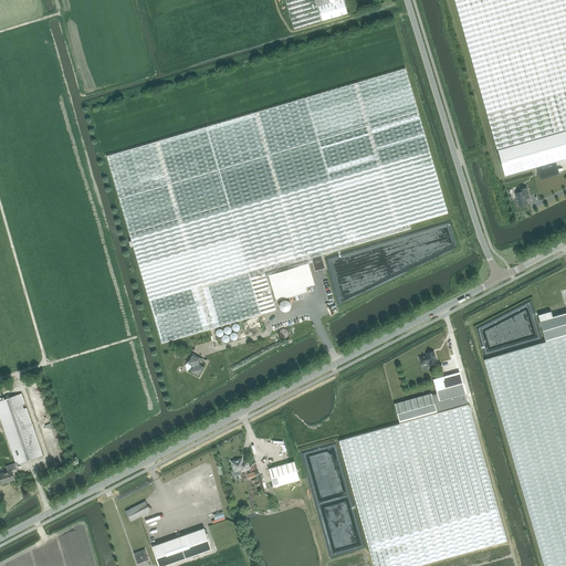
[(284,0),(293,29),(322,21),(317,7),(315,0),(284,0)]
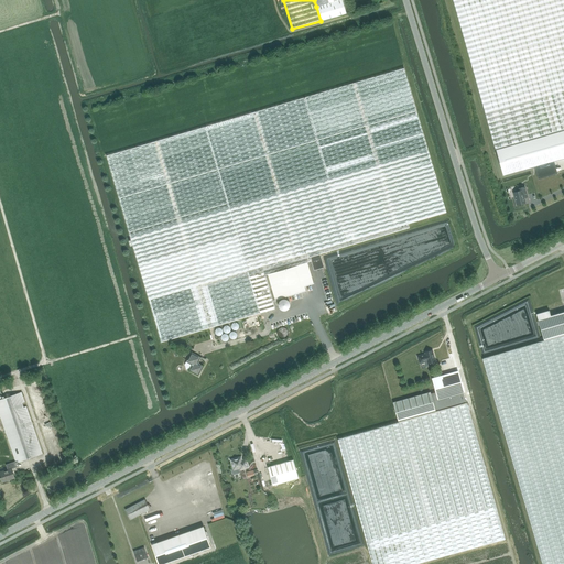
[(346,13),(342,0),(338,0),(316,7),(321,21),(346,13)]
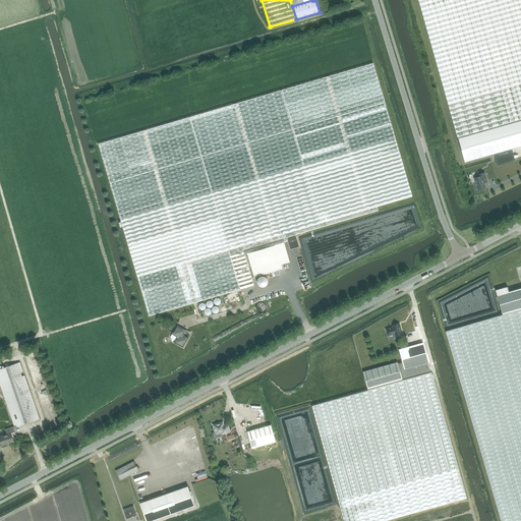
[(520,0),(418,0),(458,138),(520,120),(520,0)]
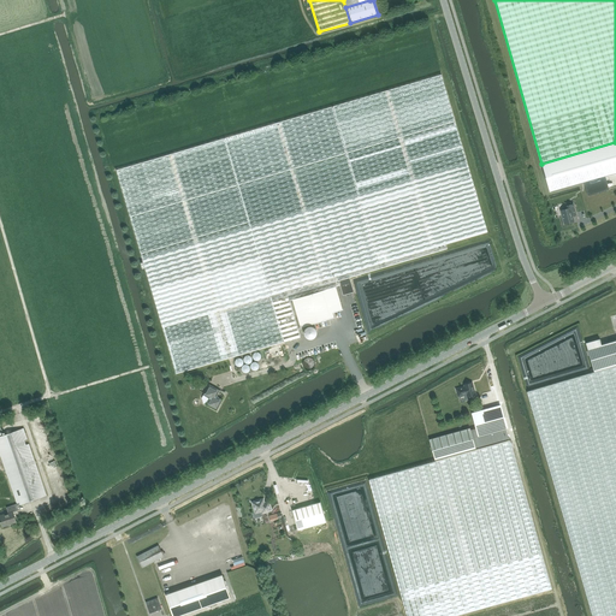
[(290,300),(336,288),(336,286),(339,285),(338,280),(349,277),(446,249),(445,244),(487,232),(440,75),(117,170),(176,373),(300,337),(297,327),(290,300)]
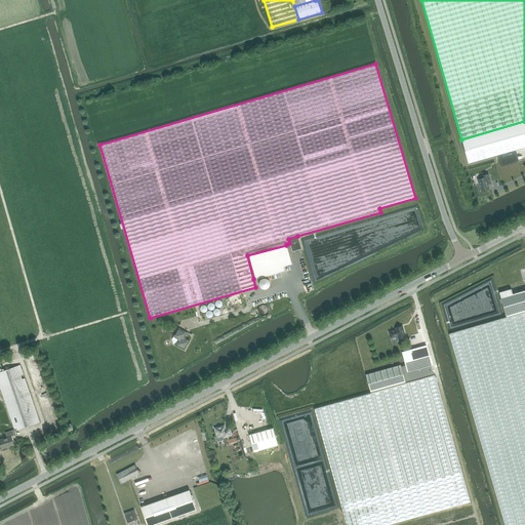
[(524,121),(461,139),(468,163),(497,155),(500,167),(513,163),(510,152),(524,147),(524,121)]
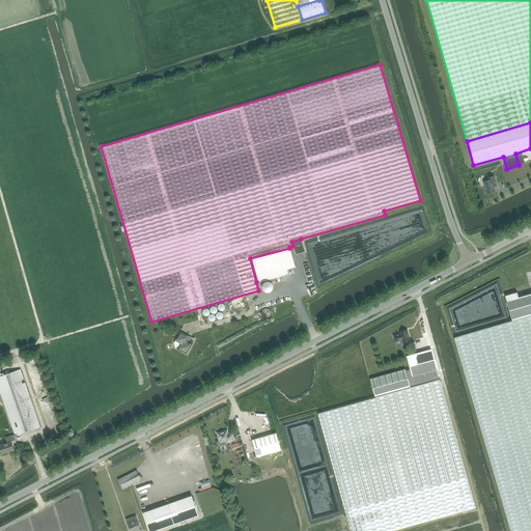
[(488,180),(483,182),(486,193),(495,191),(494,187),(497,186),(494,176),(487,177),(488,180)]
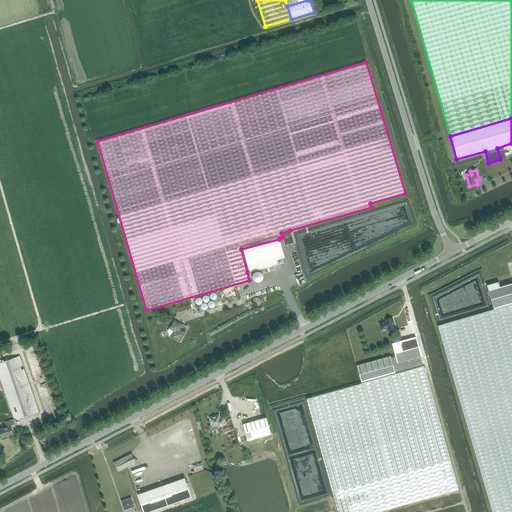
[(290,230),(281,233),(282,237),(284,242),(286,244),(294,241),(290,230)]
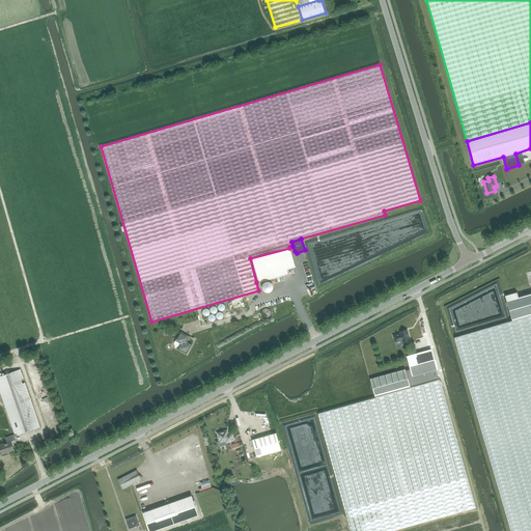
[(295,266),(289,248),(250,258),(256,282),(259,282),(283,275),(282,271),(294,268),(295,266)]
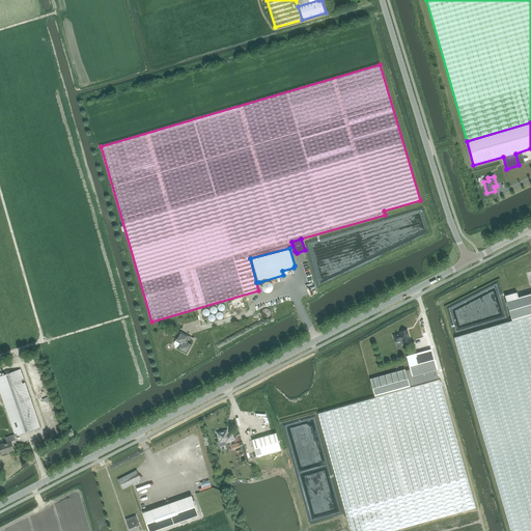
[(262,286),(262,288),(263,290),(266,291),(269,291),(270,291),(272,289),(273,288),(273,286),(272,283),(270,282),(268,281),(264,282),(263,283),(262,286)]
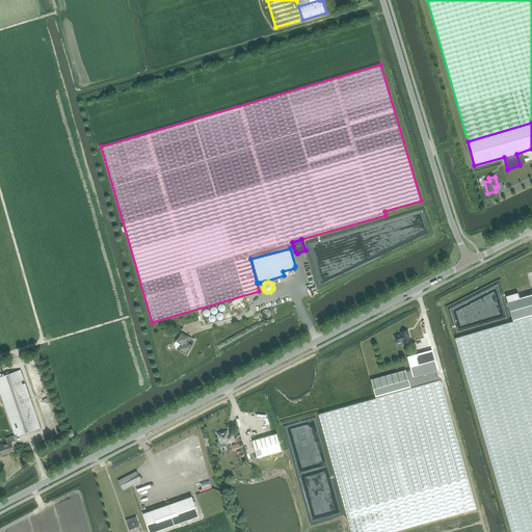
[(505,296),(513,321),(531,315),(531,293),(520,297),(517,293),(505,296)]
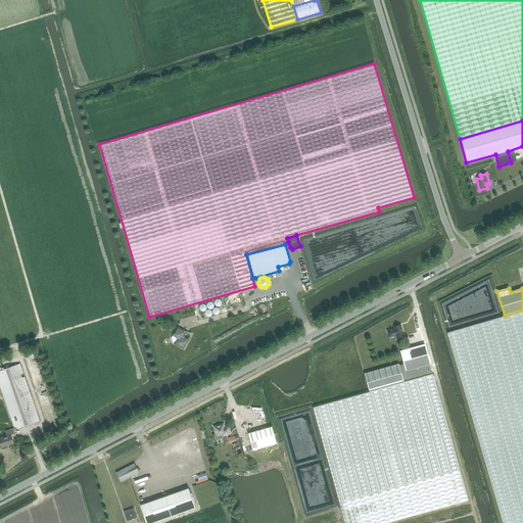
[(260,314),(263,315),(266,314),(267,312),(268,308),(267,305),(266,304),(263,303),(260,303),(258,304),(257,306),(256,308),(257,312),(258,313),(260,314)]
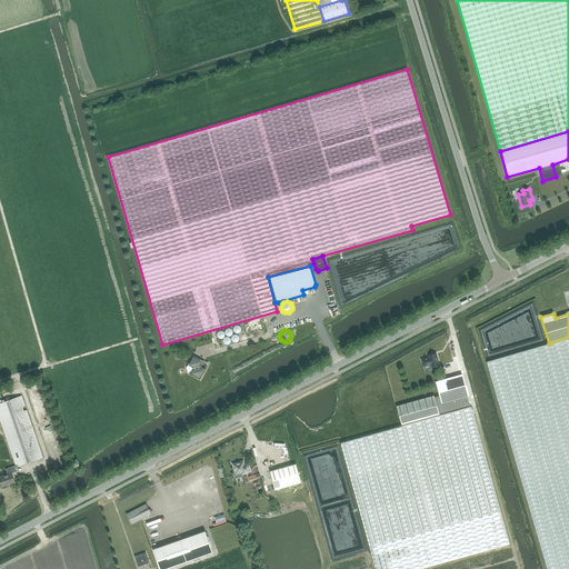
[(568,568),(568,337),(549,343),(487,361),(547,568),(568,568)]
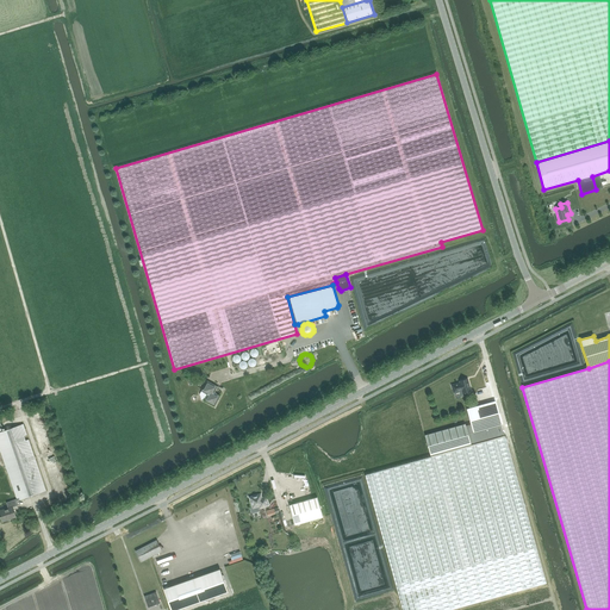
[(462,393),(471,391),(467,380),(460,381),(460,384),(452,385),(454,392),(462,391),(462,393)]
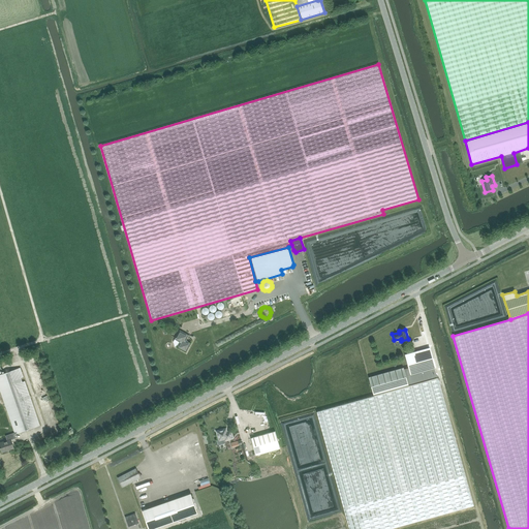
[(177,348),(186,352),(191,344),(185,341),(188,336),(179,331),(175,340),(180,342),(177,348)]
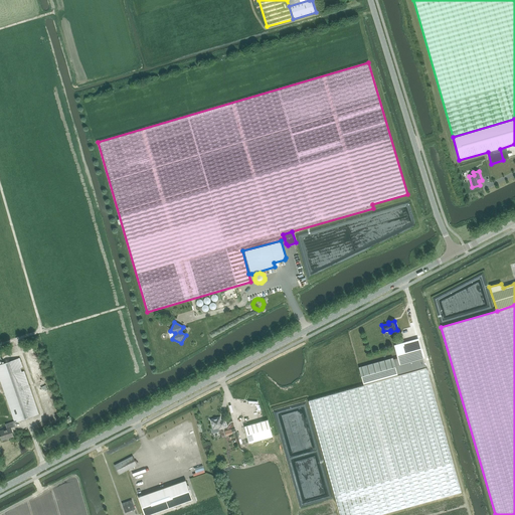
[(397,357),(393,358),(397,375),(425,368),(422,358),(423,358),(418,339),(394,345),(397,357)]
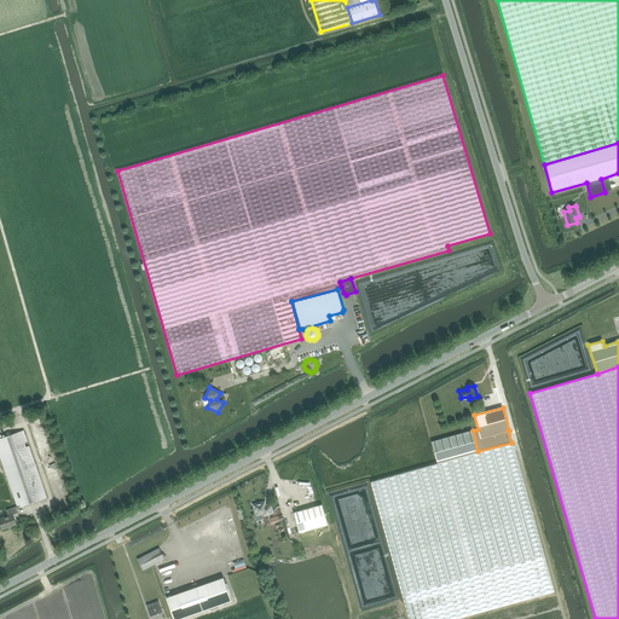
[(0,456),(17,507),(18,508),(19,508),(46,498),(29,446),(25,447),(24,443),(27,441),(23,431),(0,438),(0,456)]
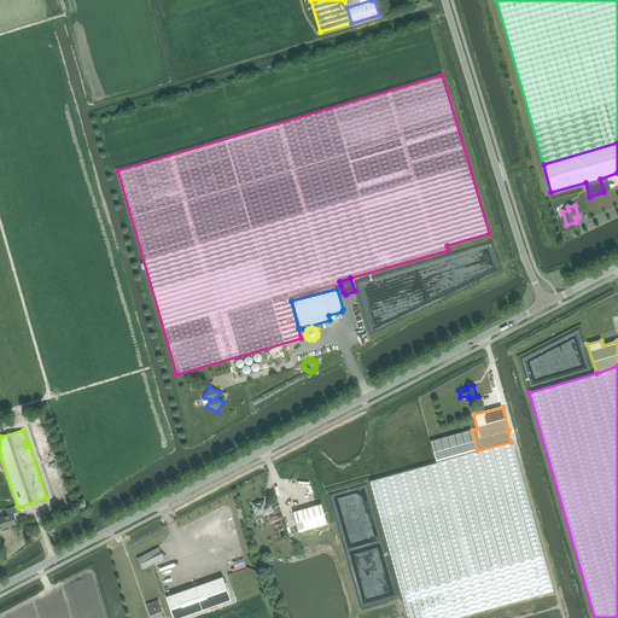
[(477,450),(472,430),(431,441),(437,462),(477,450)]
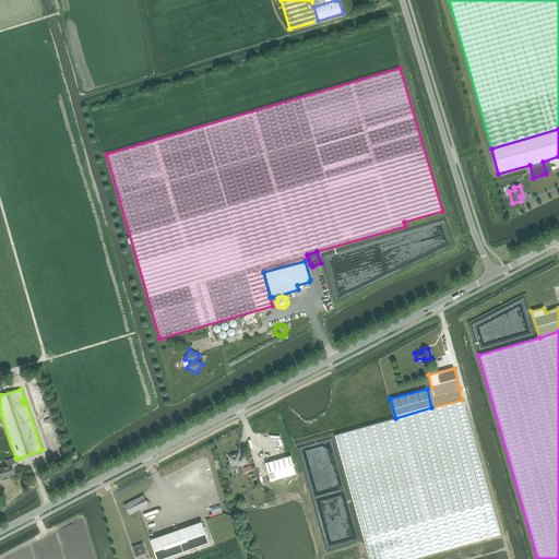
[(462,400),(431,407),(395,418),(334,435),(368,558),(411,558),(499,534),(500,534),(463,400),(462,400)]
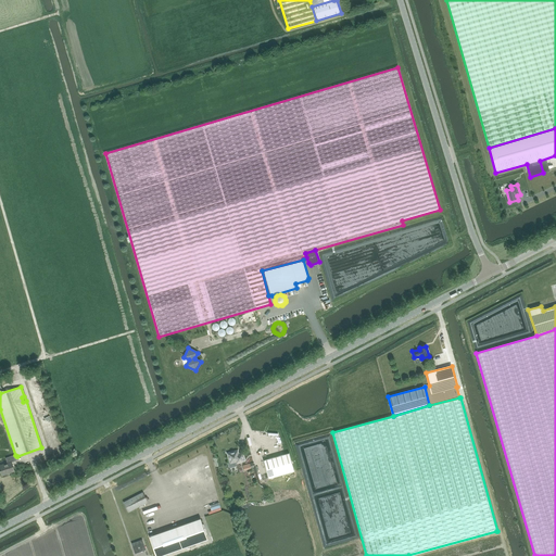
[(227,454),(230,463),(228,464),(229,467),(230,468),(237,466),(236,462),(241,460),(242,460),(244,460),(242,454),(238,455),(238,454),(235,452),(227,454)]
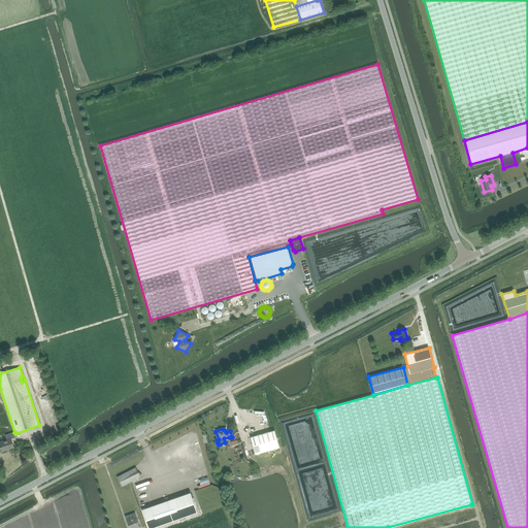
[(255,455),(279,448),(274,430),(250,437),(255,455)]
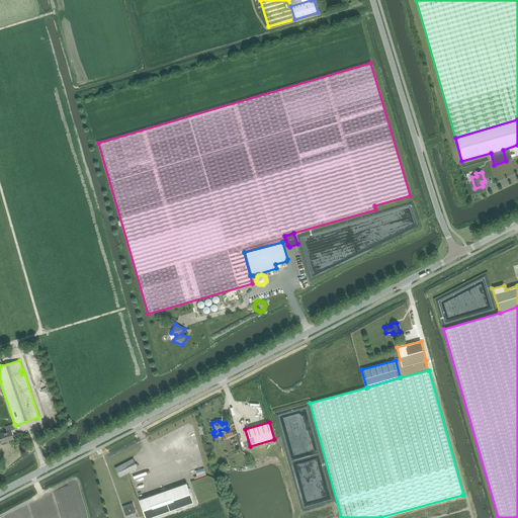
[(13,426),(15,425),(14,424),(5,427),(7,432),(0,434),(2,438),(1,438),(2,443),(13,439),(10,431),(14,429),(13,426)]
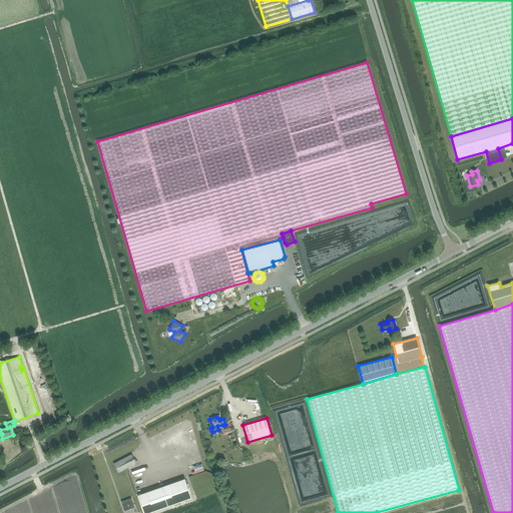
[(114,463),(119,473),(136,464),(131,454),(114,463)]
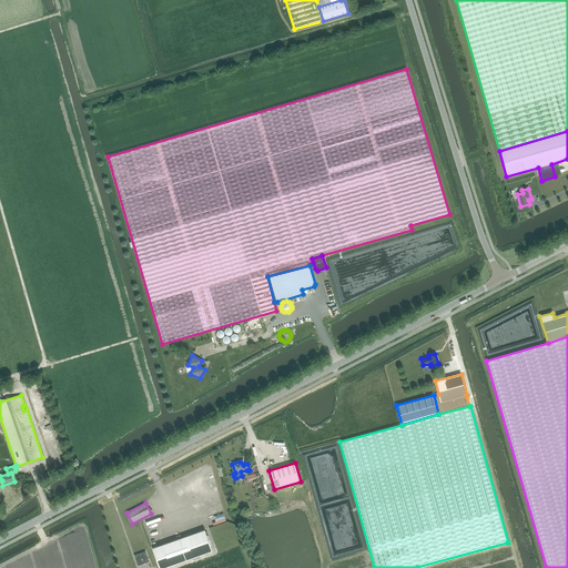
[(154,533),(154,529),(159,529),(159,526),(156,525),(156,519),(145,519),(145,531),(154,533)]
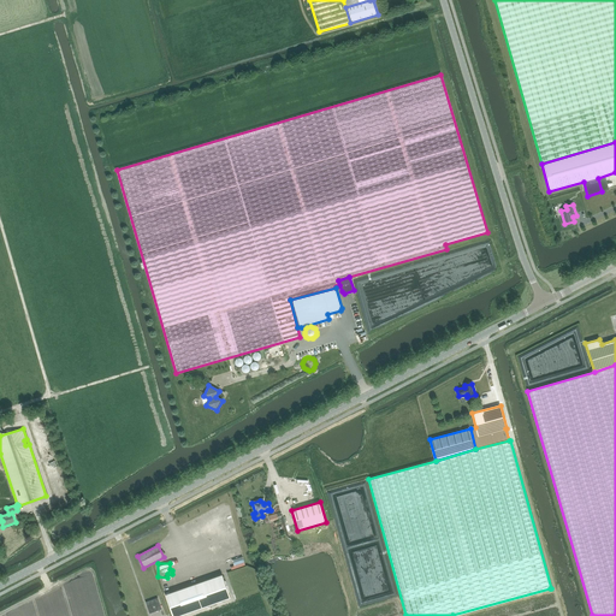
[(223,575),(172,593),(165,594),(172,615),(178,615),(230,598),(223,575)]
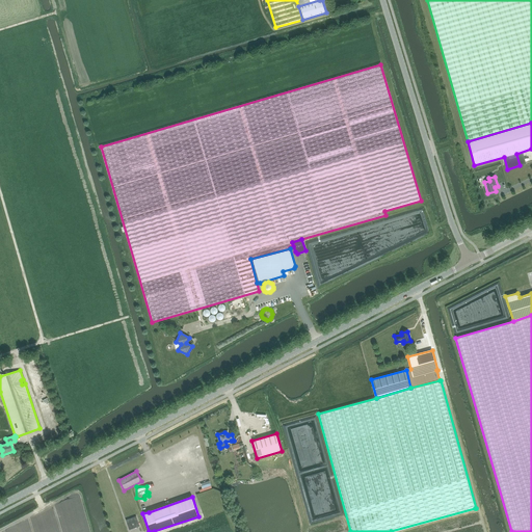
[(136,516),(126,520),(129,530),(139,526),(136,516)]
